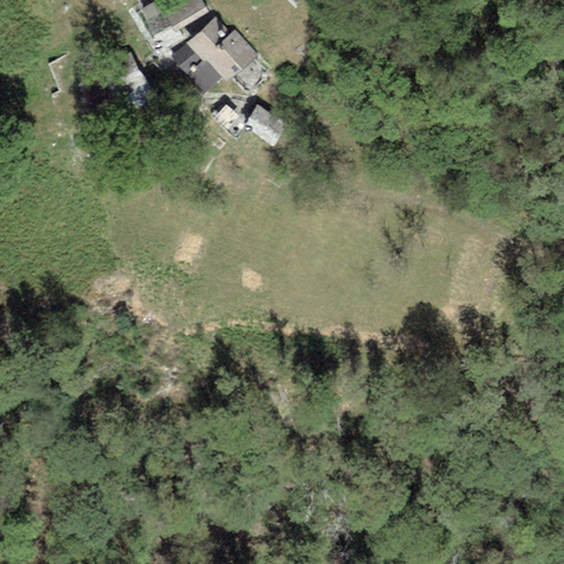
[(183,40),(177,31),(175,32),(161,10),(156,0),(154,0),(138,9),(160,51),(183,40)]
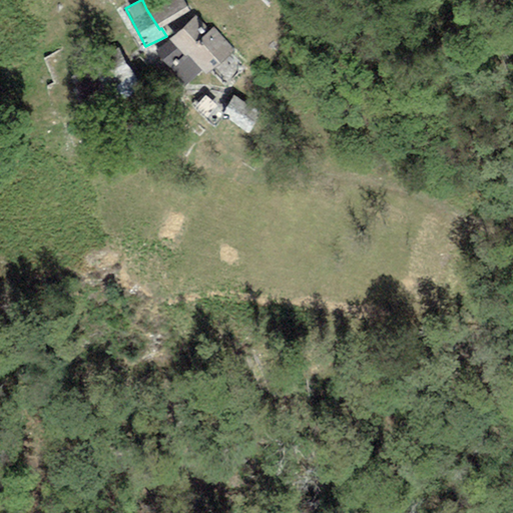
[(182,0),(161,0),(146,9),(159,29),(161,28),(190,11),(182,0)]
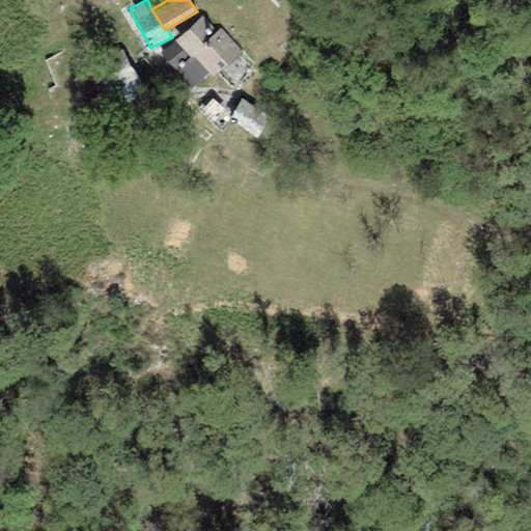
[(217,31),(201,16),(174,42),(189,57),(191,54),(217,31)]
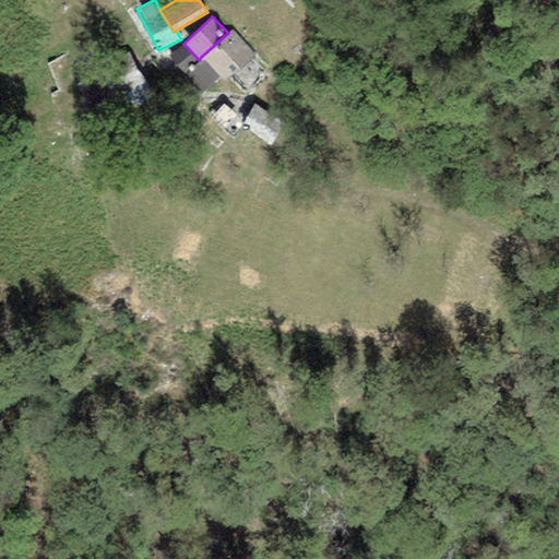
[(232,30),(228,33),(201,57),(218,76),(224,83),(254,56),(232,30)]
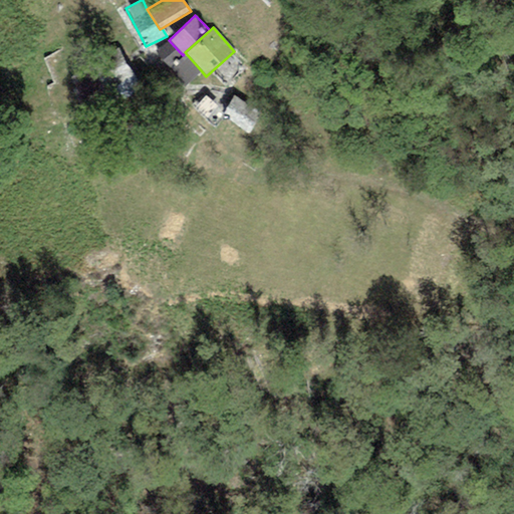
[(183,55),(169,40),(154,54),(184,86),(201,70),(185,52),(183,55)]
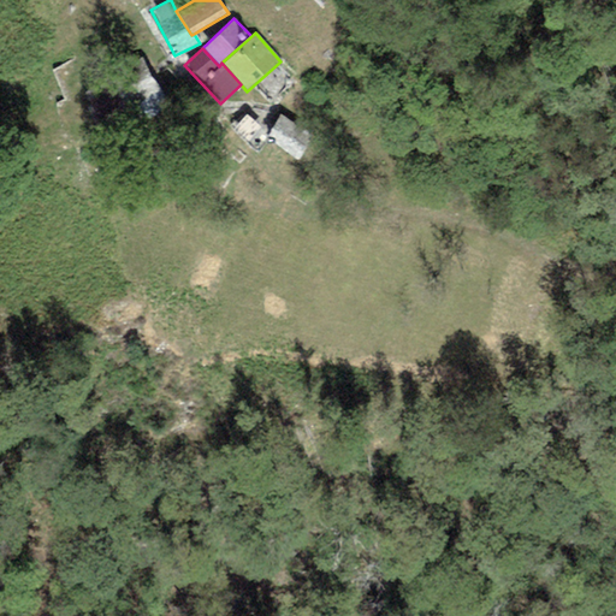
[(141,57),(112,71),(111,72),(136,125),(167,110),(141,57)]
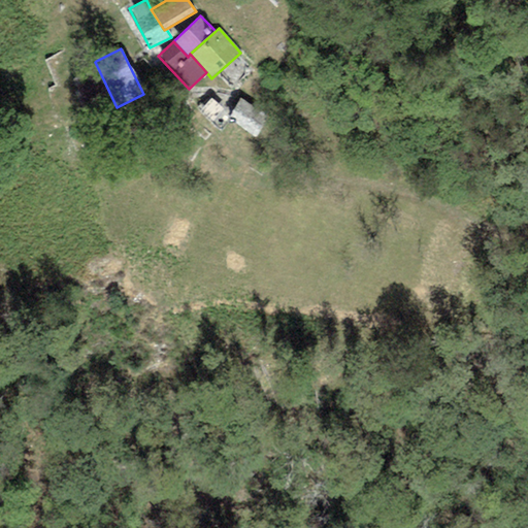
[(117,107),(95,62),(67,74),(90,121),(117,107)]
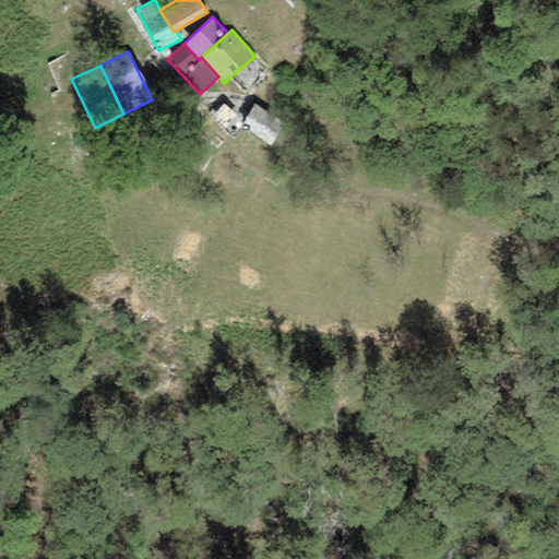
[(236,116),(224,104),(211,118),(223,130),(236,116)]
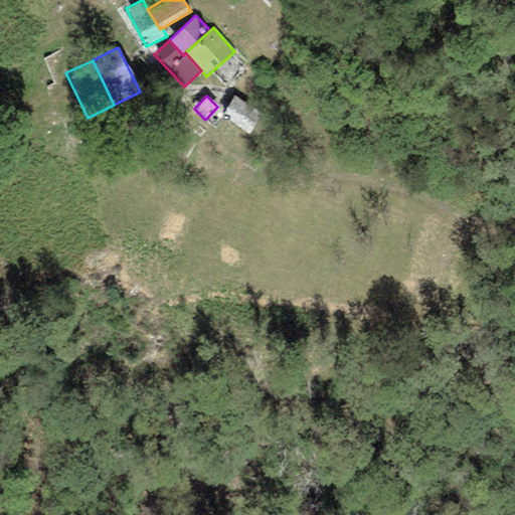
[(234,96),(221,117),(248,135),(263,115),(234,96)]
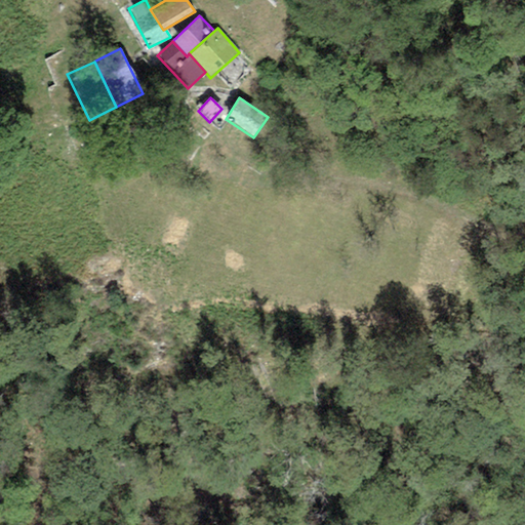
All buildings are outlined.
